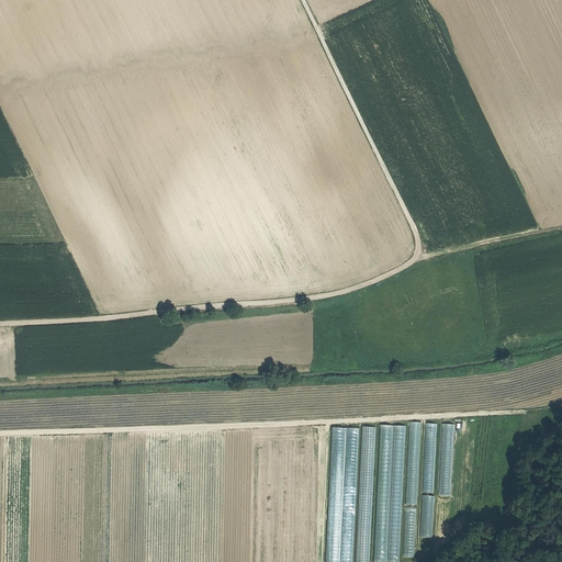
[(407,503),(418,504),(422,422),(409,420),(407,503)]
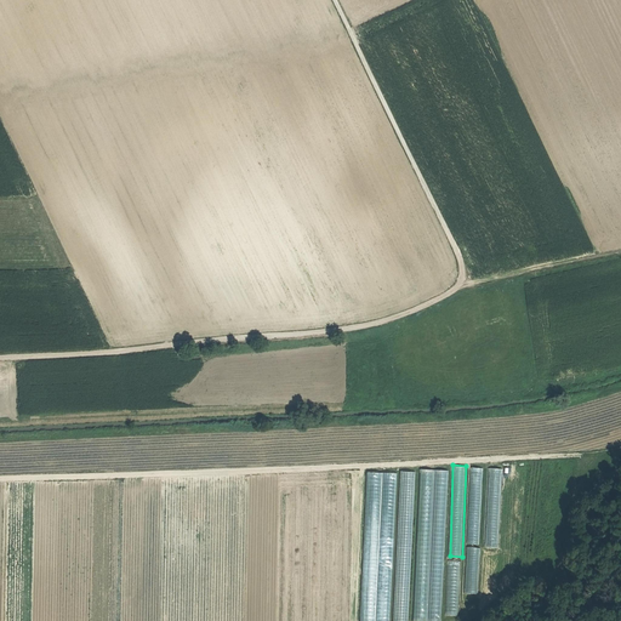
[(480,543),(483,467),(469,467),(468,543),(480,543)]
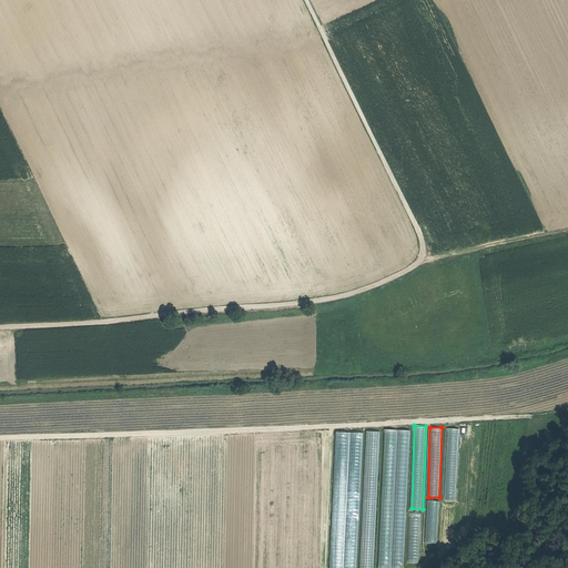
[(447,427),(445,499),(456,500),(458,428),(447,427)]
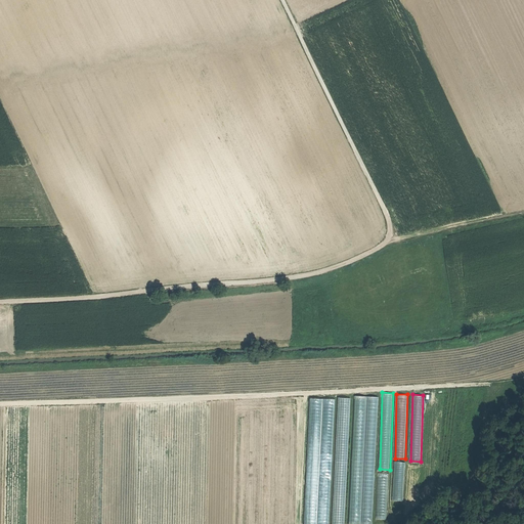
[(351,523),(366,523),(373,523),(378,396),(354,395),(351,523)]
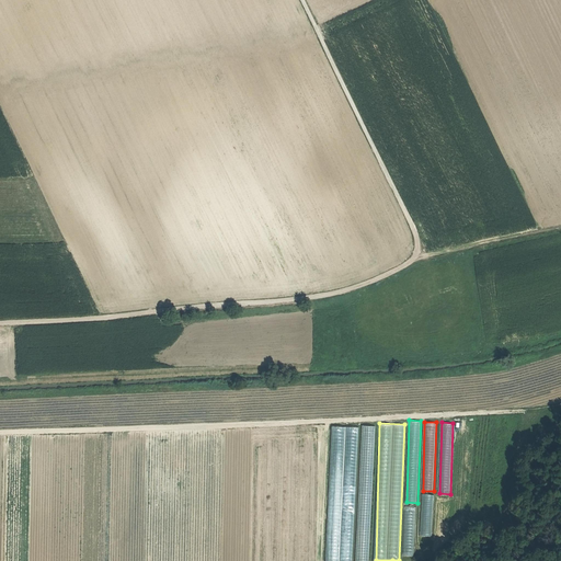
[(374,459),(374,425),(362,425),(362,455),(366,455),(366,459),(374,459)]
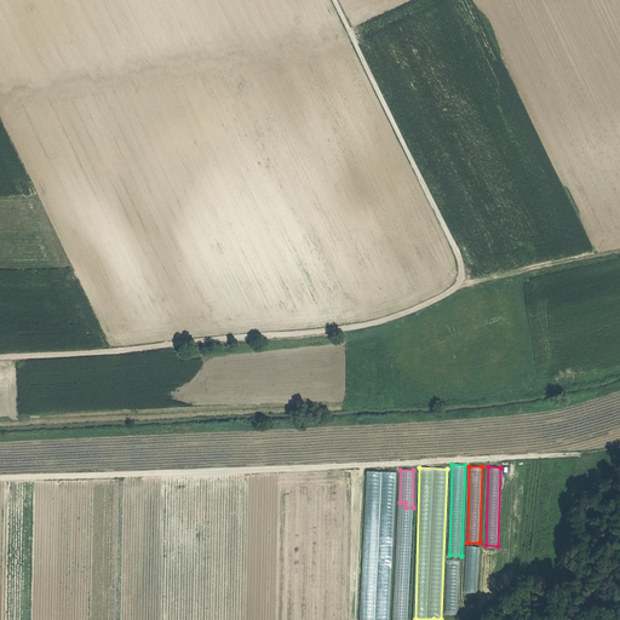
[(466,545),(464,591),(477,592),(480,546),(466,545)]
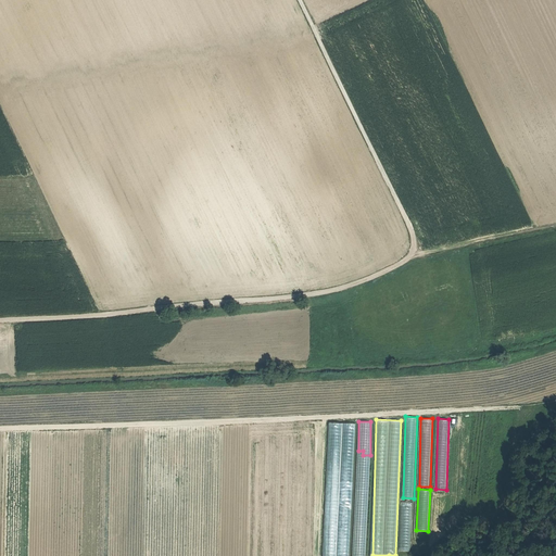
[(401,501),(401,550),(412,550),(412,501),(401,501)]
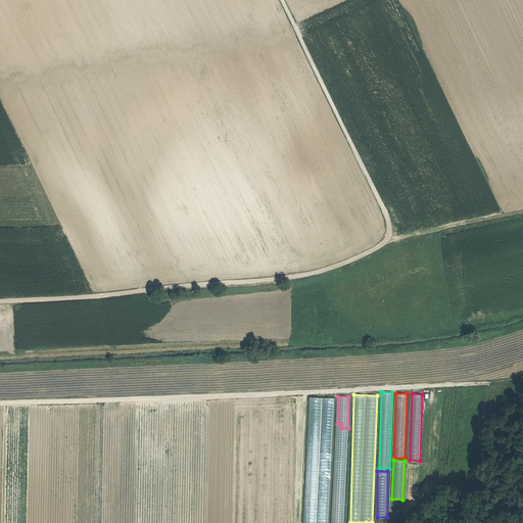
[(331,522),(343,522),(346,484),(340,484),(339,495),(333,495),(331,522)]
